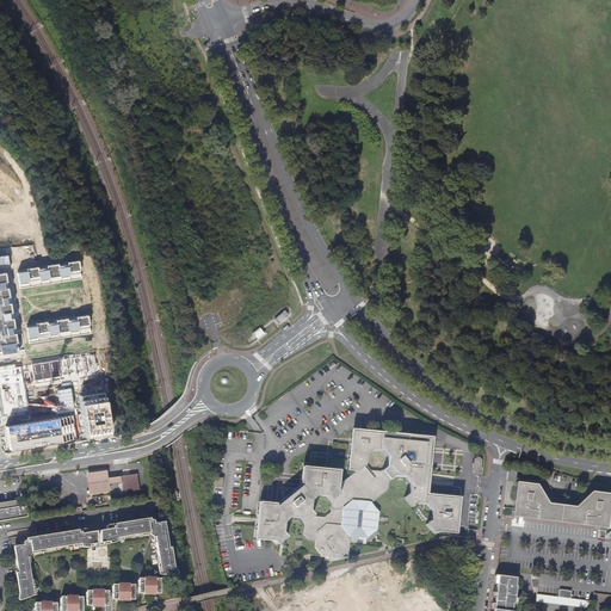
[(26,271),(17,272),(20,288),(81,278),(78,260),(67,261),(67,264),(57,265),(57,264),(47,265),(47,267),(37,269),(37,266),(26,269),(26,271)]
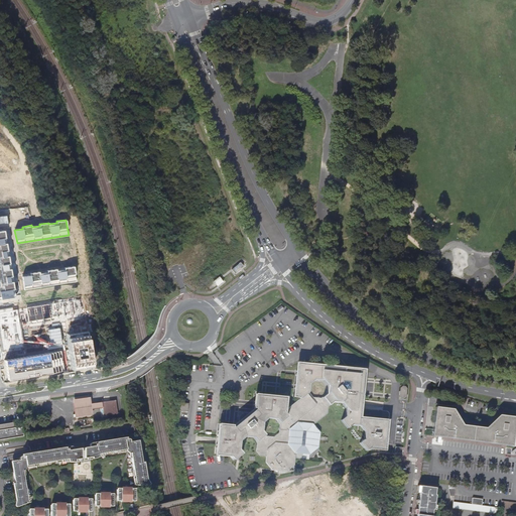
[(0,230),(0,297),(14,295),(3,230),(0,230)]
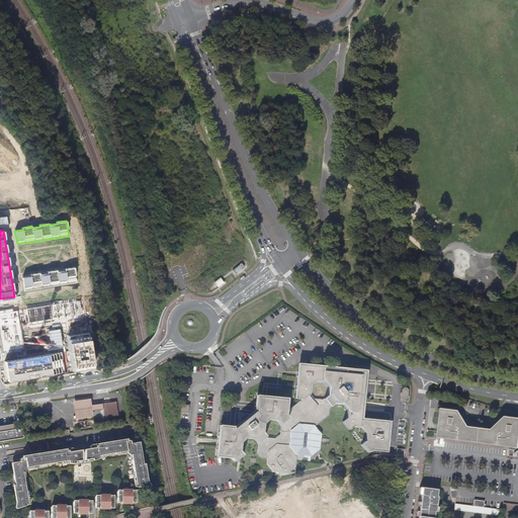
[(30,276),(22,277),(24,290),(76,282),(74,266),(64,268),(65,270),(57,271),(57,269),(47,271),(48,273),(39,274),(39,272),(29,274),(30,276)]
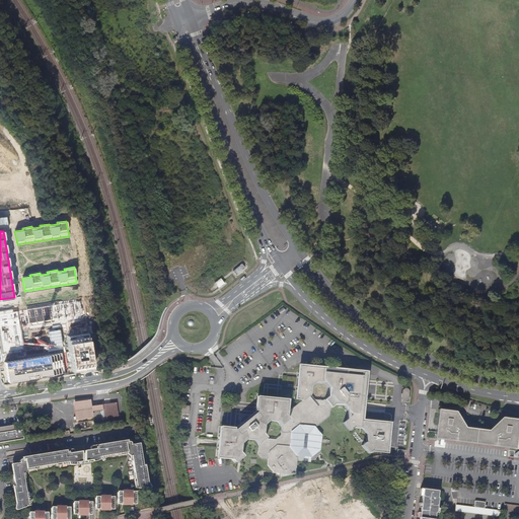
[(208,287),(212,292),(225,283),(221,278),(208,287)]
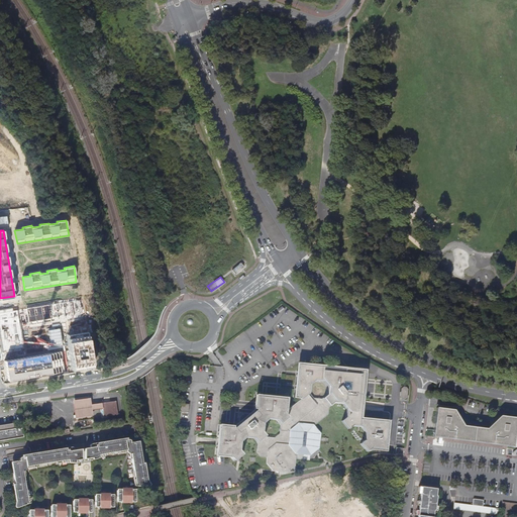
[(387,433),(388,423),(359,419),(360,406),(364,372),(298,365),(296,397),(298,397),(300,399),(313,426),(328,414),(328,407),(333,403),(342,404),(346,409),(345,417),(341,421),(348,429),(351,426),(362,427),(365,432),(365,440),(360,443),(367,452),(372,448),(385,450),(386,439),(384,439),(385,433),(387,433)]
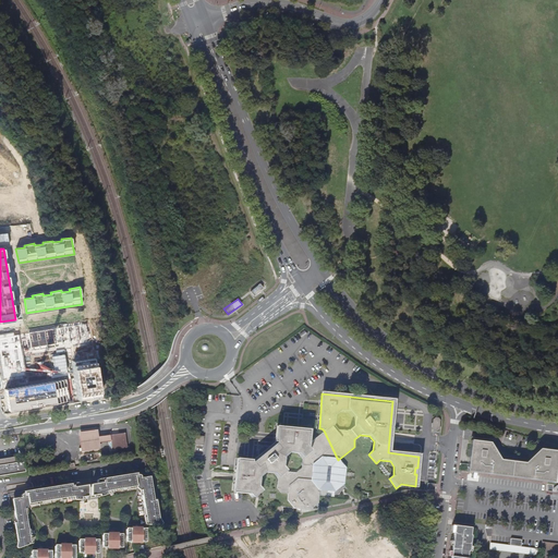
[(334,489),(342,483),(344,468),(338,460),(324,431),(306,446),(305,445),(307,432),(277,428),(275,443),(269,448),(262,447),(258,450),(257,458),(252,462),(237,460),(234,490),(247,492),(253,497),(261,490),(257,486),(258,477),(264,472),(274,474),(278,478),(277,488),(280,493),(288,494),(287,499),(294,509),(310,510),(318,504),(319,488),(334,489)]
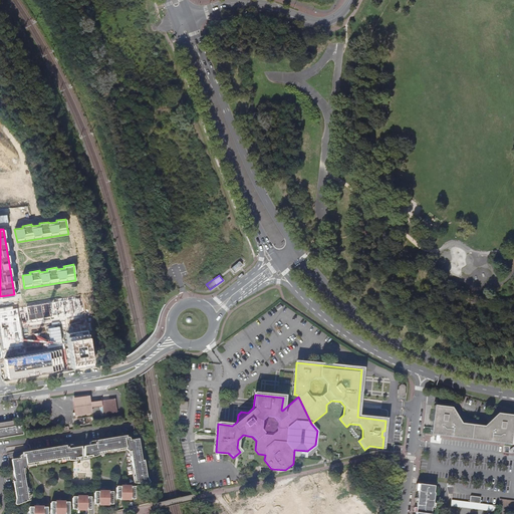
[(91,414),(90,408),(89,403),(89,397),(72,399),(74,416),(91,414)]
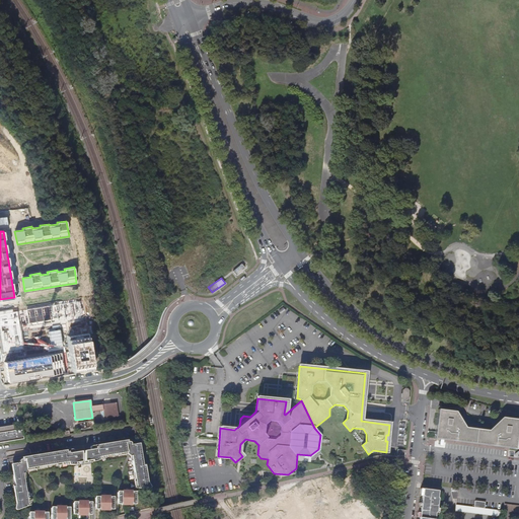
[(103,410),(104,419),(118,417),(116,402),(102,404),(103,410)]
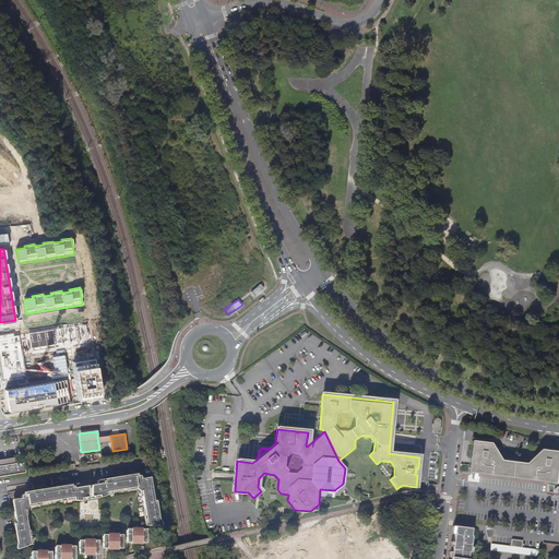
[(195,436),(194,444),(203,445),(204,437),(198,436),(195,436)]
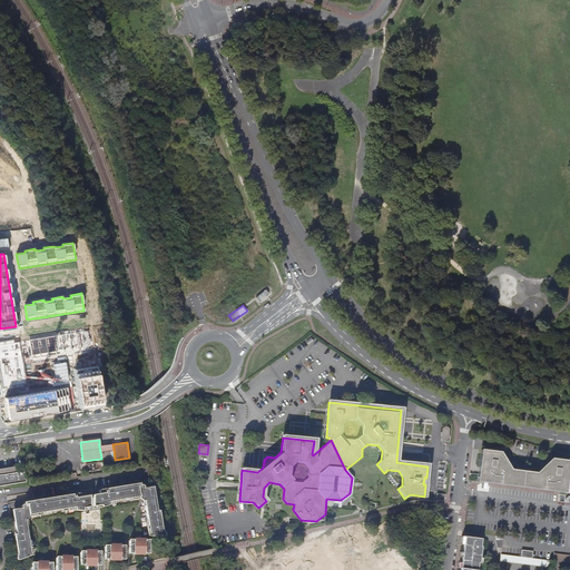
[(478,477),(482,482),(559,492),(562,492),(568,488),(569,467),(569,460),(551,458),(537,472),(511,469),(501,451),(481,449),(478,477)]
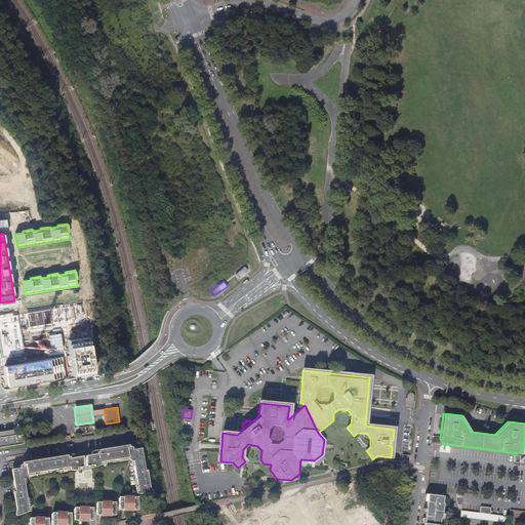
[(0,447),(23,444),(22,435),(14,436),(13,430),(0,432),(0,447)]
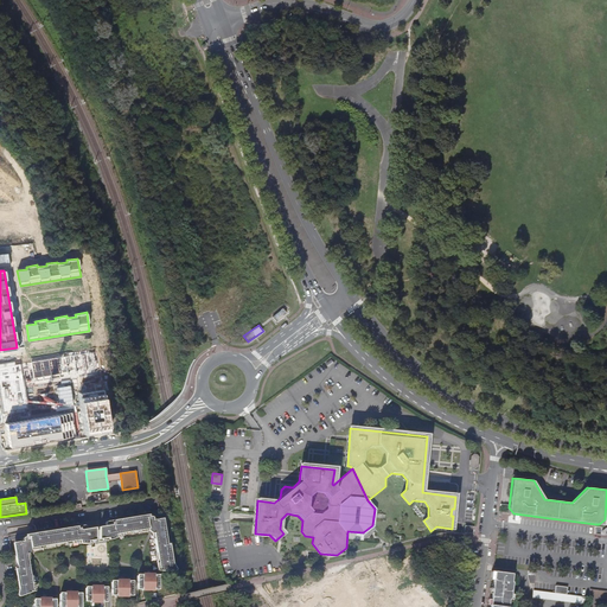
[(148,529),(152,522),(153,519),(153,518),(153,517),(152,517),(152,516),(149,517),(148,518),(147,518),(147,517),(141,518),(141,519),(119,523),(119,522),(109,523),(109,522),(108,522),(107,522),(106,522),(106,523),(106,524),(106,528),(101,529),(101,535),(107,534),(108,540),(113,540),(116,537),(116,535),(148,529)]
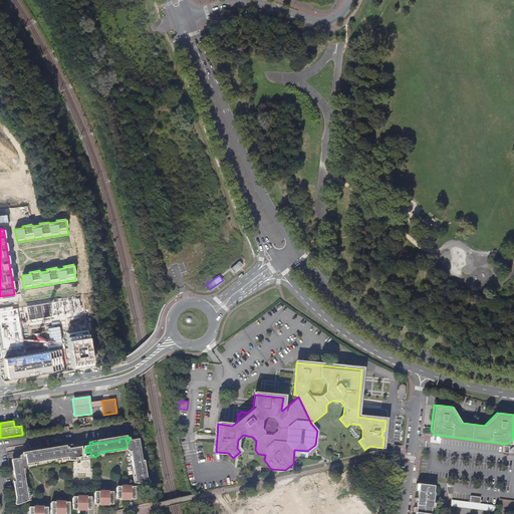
[(132,442),(129,448),(130,447),(136,483),(148,484),(149,483),(149,482),(149,481),(149,480),(147,480),(147,477),(145,477),(144,473),(146,473),(144,463),(143,463),(142,459),(143,459),(142,450),(140,450),(139,441),(132,442)]
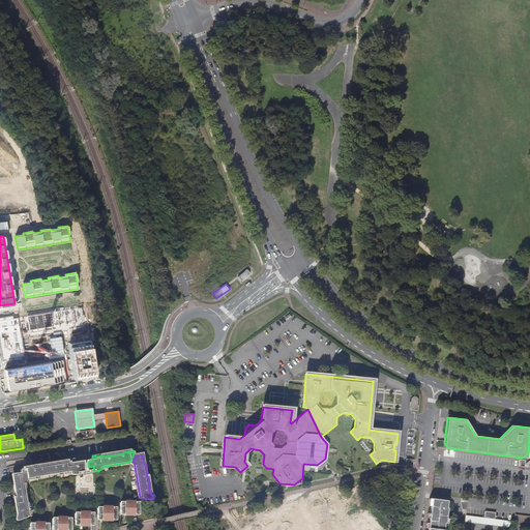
[(23,474),(27,478),(69,472),(69,474),(75,475),(78,474),(77,468),(82,468),(82,463),(76,464),(75,460),(74,459),(72,459),(71,460),(71,461),(63,462),(63,464),(59,464),(59,463),(54,464),(54,465),(39,467),(39,466),(34,467),(34,468),(30,469),(30,467),(25,468),(25,469),(23,469),(22,469),(21,469),(20,470),(20,471),(21,472),(23,474)]
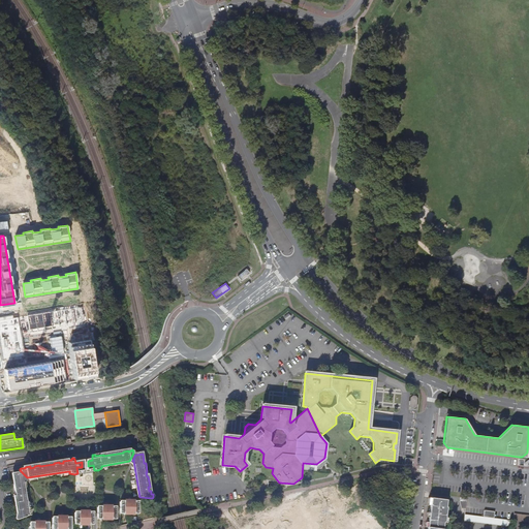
[(16,498),(13,499),(16,508),(17,508),(18,512),(17,514),(17,517),(16,517),(16,519),(18,520),(29,516),(23,478),(19,474),(11,475),(13,485),(11,485),(12,494),(14,494),(16,498)]
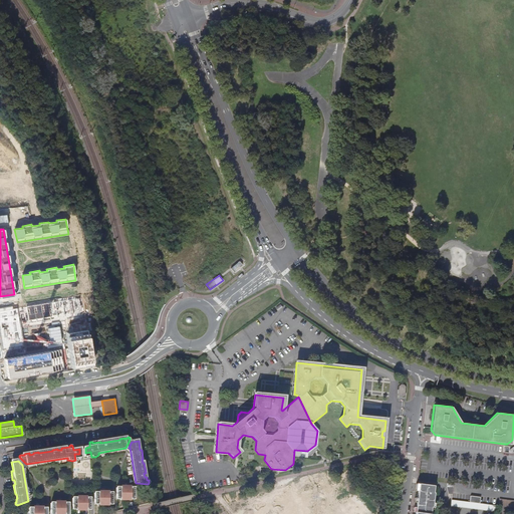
[(430,513),(431,507),(433,507),(433,500),(430,500),(430,496),(434,497),(434,493),(433,493),(434,486),(419,484),(414,513),(430,513)]
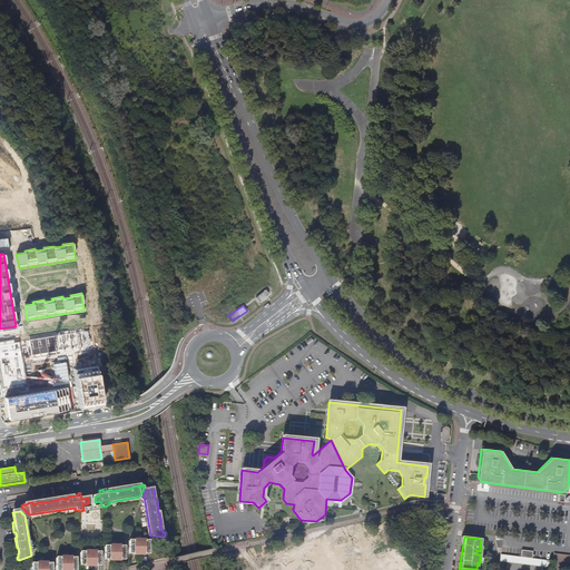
[(128,541),(128,552),(131,552),(133,553),(135,553),(137,552),(138,553),(140,553),(141,552),(143,553),(146,553),(147,552),(149,552),(149,541),(128,541)]
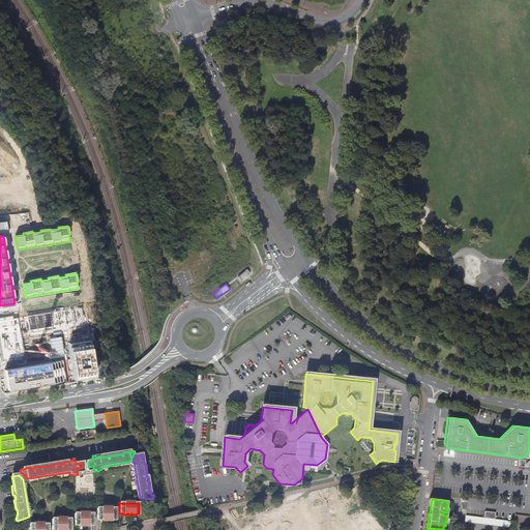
[(97,508),(97,519),(99,519),(100,521),(102,521),(105,519),(106,521),(108,521),(109,519),(110,521),(113,521),(114,519),(116,519),(116,508),(97,508)]
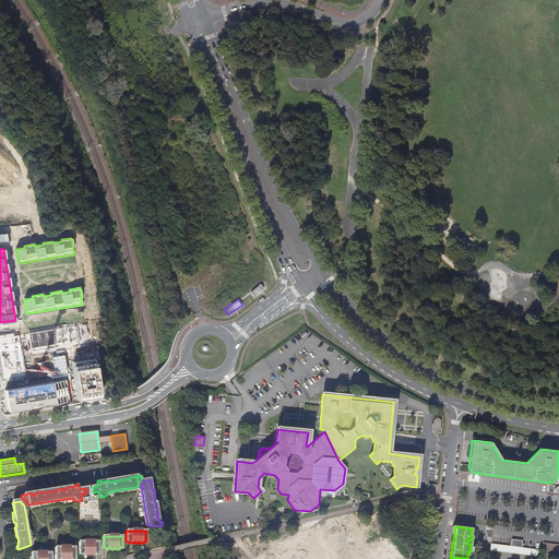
[(79,542),(79,552),(81,552),(82,554),(85,554),(86,552),(88,555),(90,555),(92,552),(93,555),(95,555),(96,552),(98,552),(98,542),(79,542)]
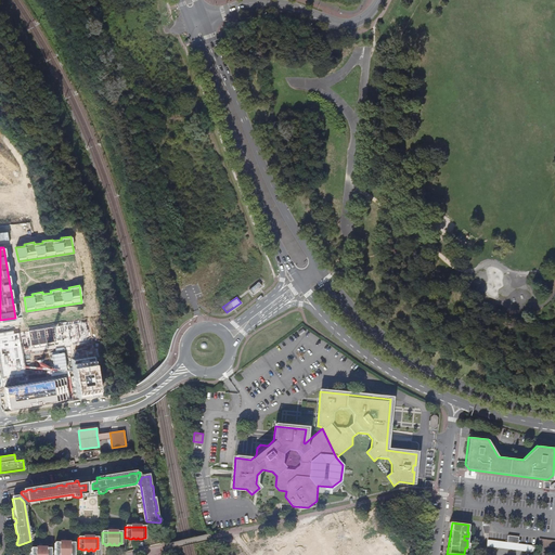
[(554,540),(553,540),(540,539),(539,546),(554,547),(554,540)]
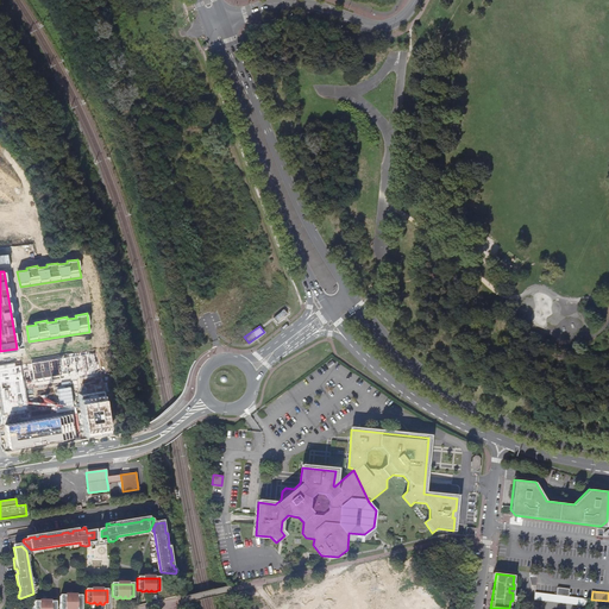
[(586,607),(588,598),(569,596),(557,595),(535,592),(534,600),(586,607)]
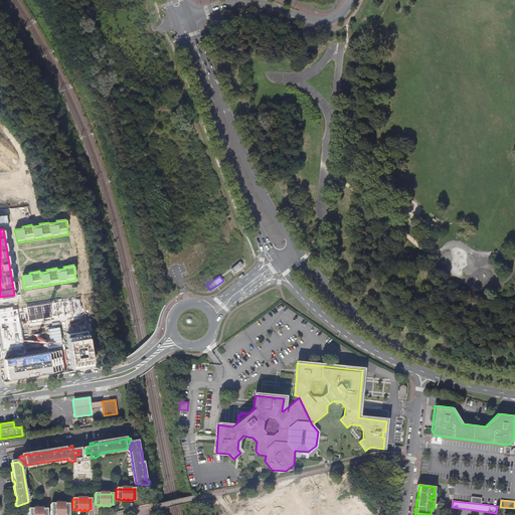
[(50,504),(50,514),(52,514),(57,514),(61,514),(62,514),(66,514),(68,514),(68,504),(50,504)]
